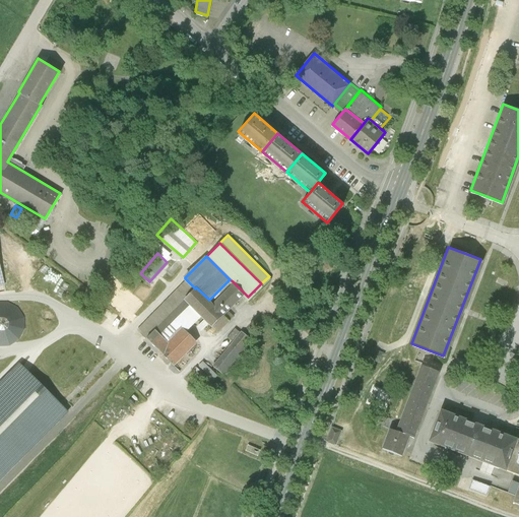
[(136,327),(146,337),(154,329),(185,299),(195,288),(185,278),(152,312),(136,327)]
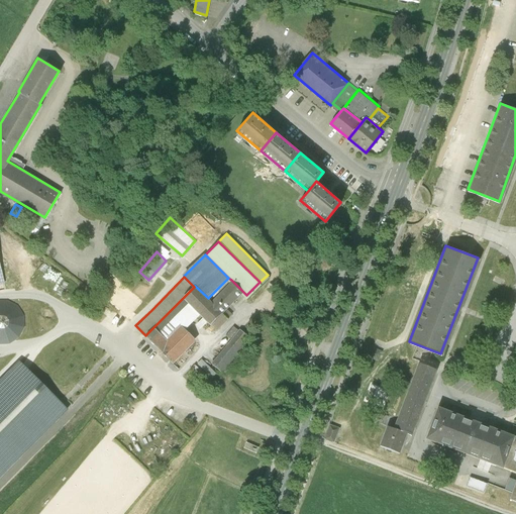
[(243,292),(231,280),(211,301),(222,312),(243,292)]
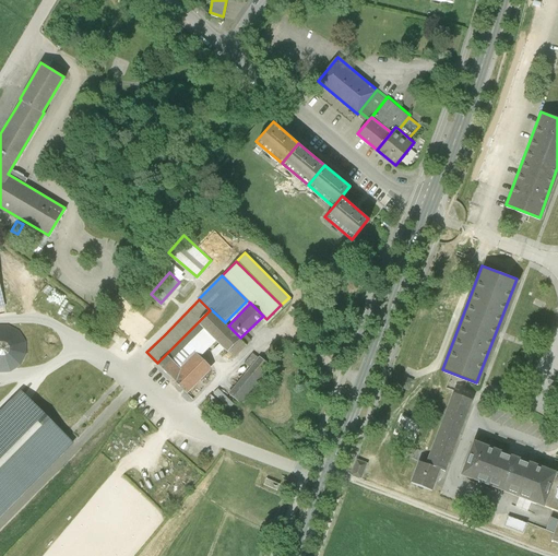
[(210,310),(199,321),(205,328),(228,351),(240,338),(228,326),(225,322),(211,309),(210,310)]
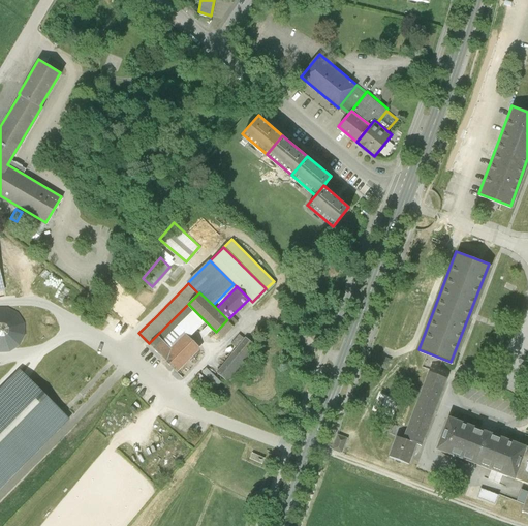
[(0,349),(1,349),(9,348),(16,345),(22,340),(25,333),(26,326),(24,318),(21,312),(14,307),(8,305),(1,304),(0,304),(0,349)]
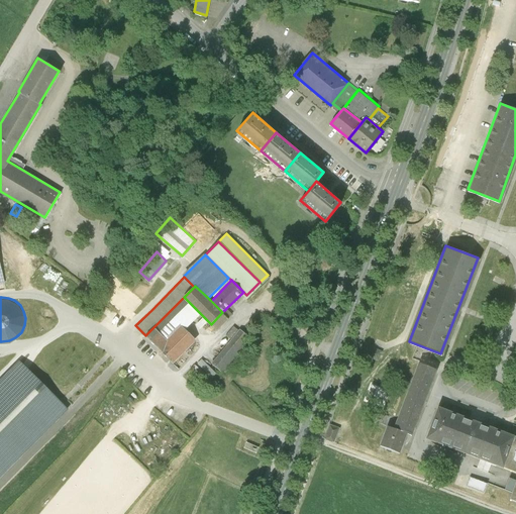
[(180,312),(190,303),(184,297),(153,327),(159,332),(180,311),(180,312)]
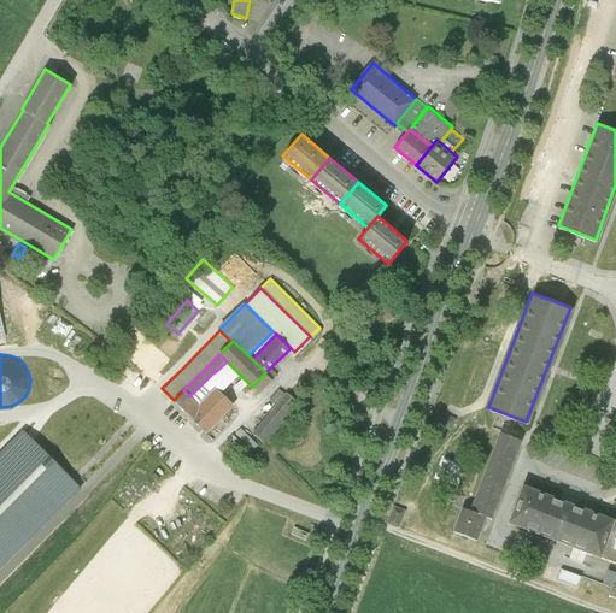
[(227,383),(215,372),(215,371),(189,396),(200,407),(217,389),(218,392),(227,383)]
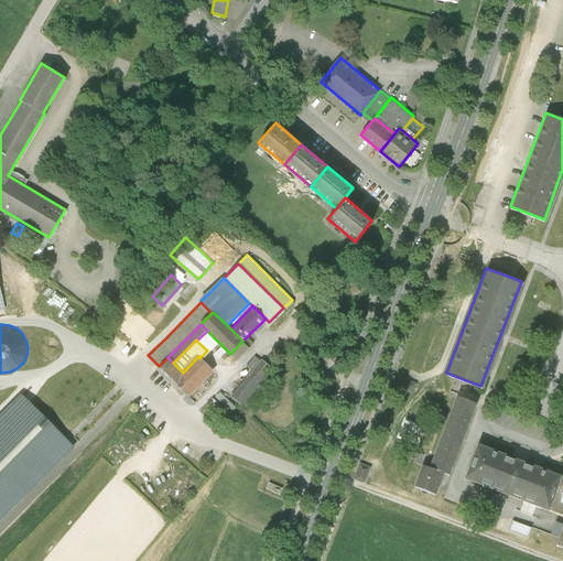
[(248,347),(242,341),(230,354),(236,359),(248,347)]
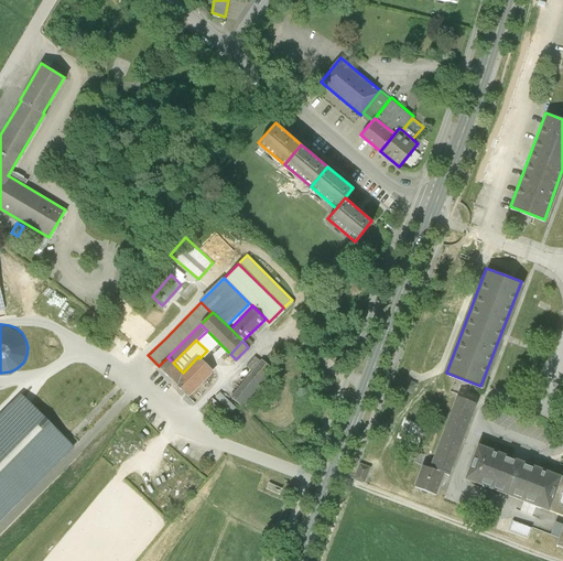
[(199,358),(198,356),(183,373),(173,363),(168,357),(159,366),(187,395),(213,370),(199,358)]
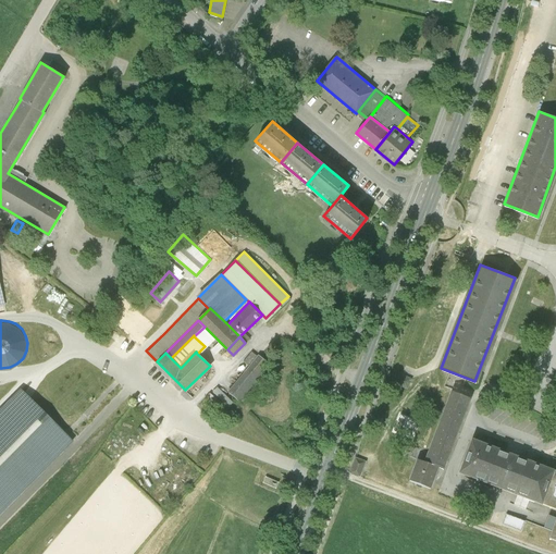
[(267,361),(259,355),(247,368),(256,374),(260,370),(267,361)]
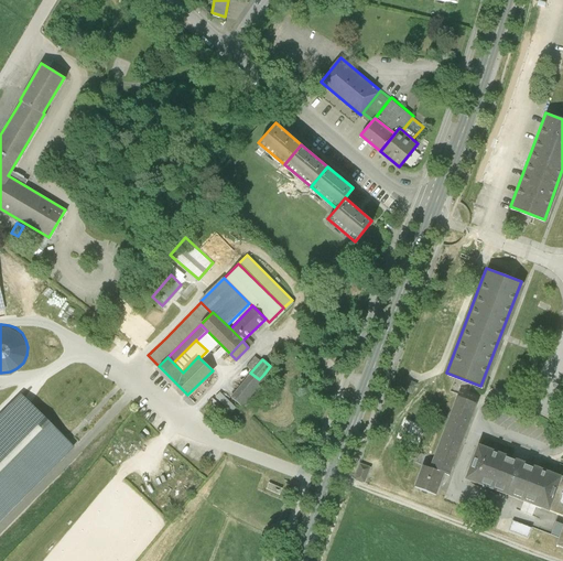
[(250,373),(230,396),(244,407),(263,384),(259,379),(250,373)]
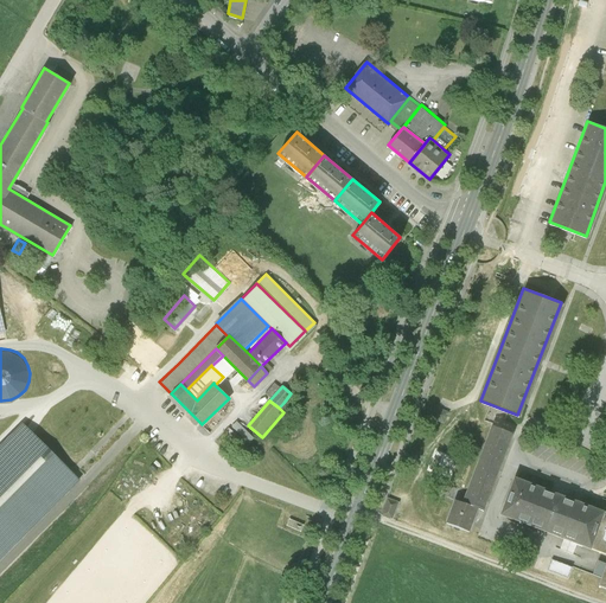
[(442,421),(447,410),(437,405),(432,416),(442,421)]
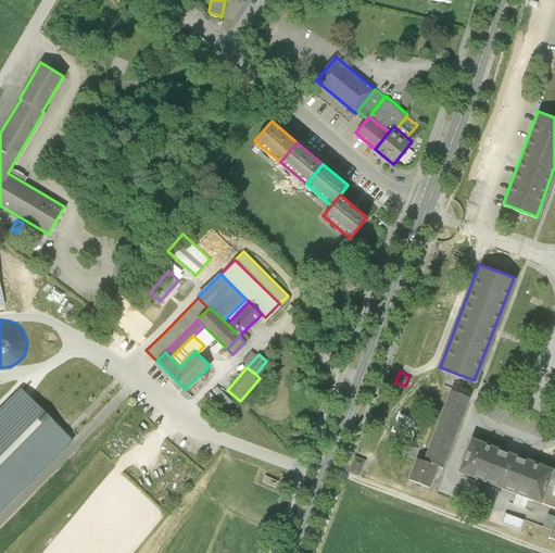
[(25,394),(20,389),(0,409),(0,510),(71,439),(25,394)]
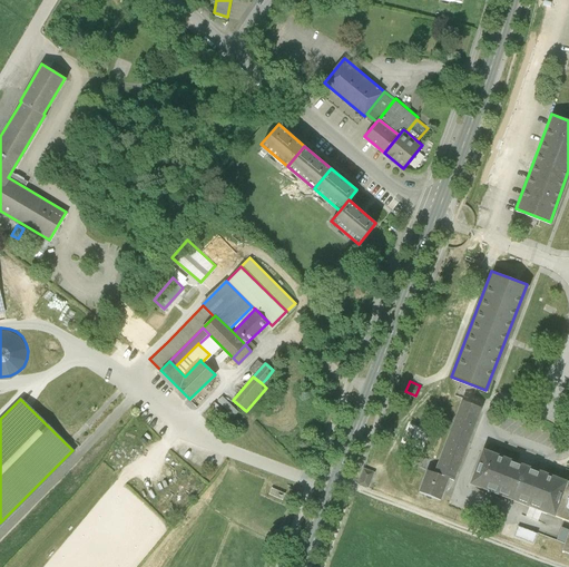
[(480,407),(461,399),(433,471),(427,468),(418,490),(439,498),(448,477),(452,478),(480,407)]
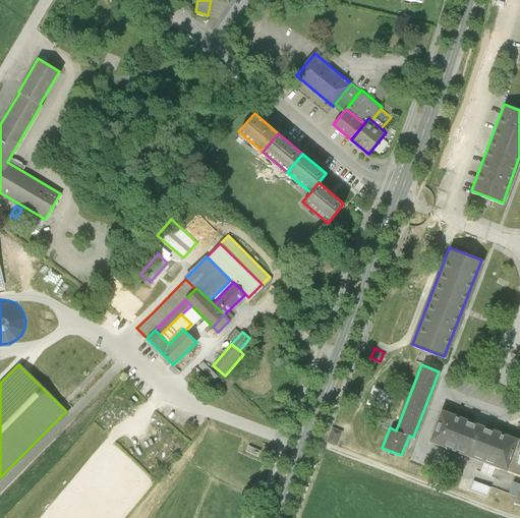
[(206,375),(195,366),(192,370),(201,379),(206,375)]
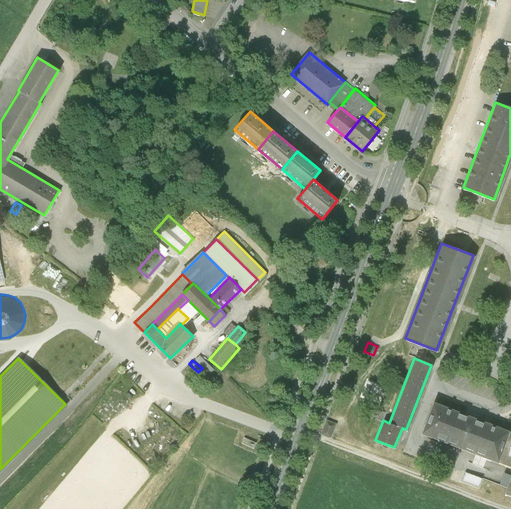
[(497,460),(507,432),(508,431),(433,402),(422,432),(474,452),(471,461),(482,465),(485,456),(496,461),(497,460)]
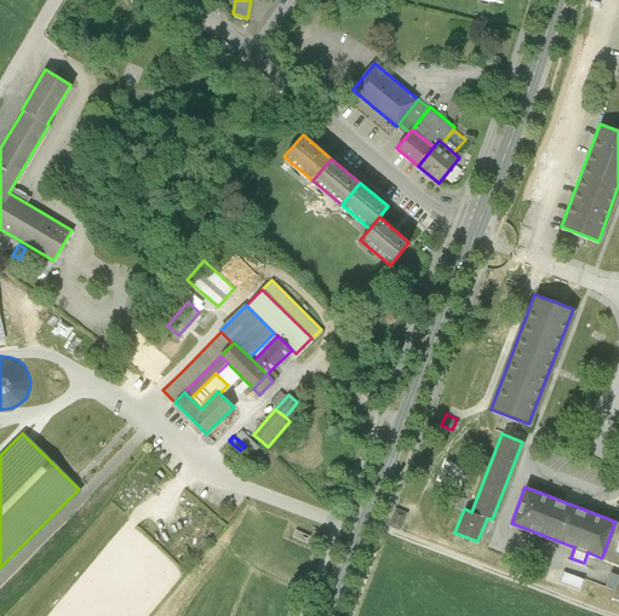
[(127,506),(139,494),(133,489),(122,501),(127,506)]
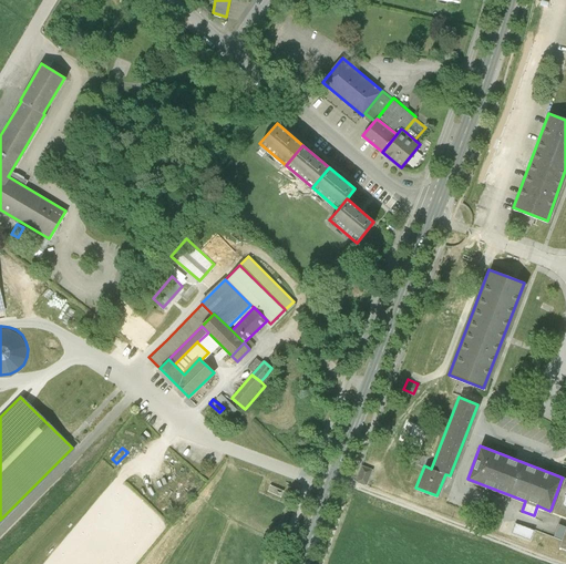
[(353,480),(364,484),(370,471),(371,468),(360,464),(353,480)]
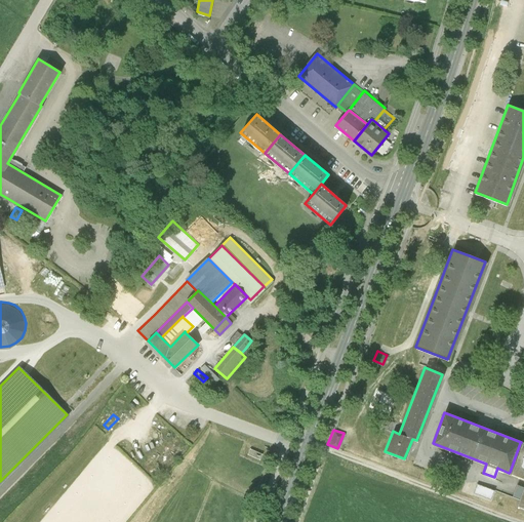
[(523,444),(520,443),(510,472),(523,477),(523,485),(523,486),(516,483),(512,494),(520,497),(517,505),(523,507),(523,444)]
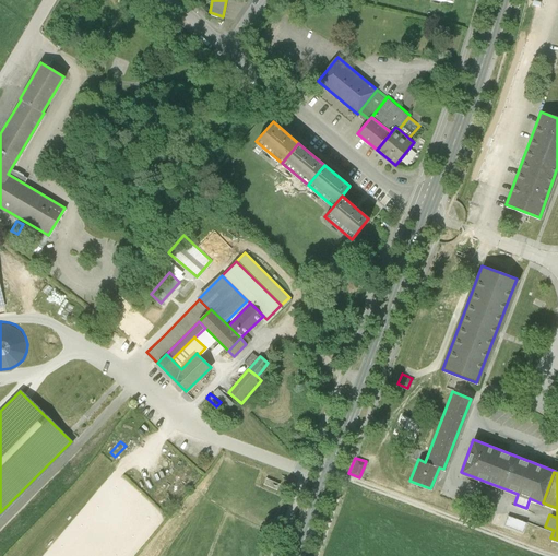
[(525,521),(507,513),(502,523),(521,530),(525,521)]
